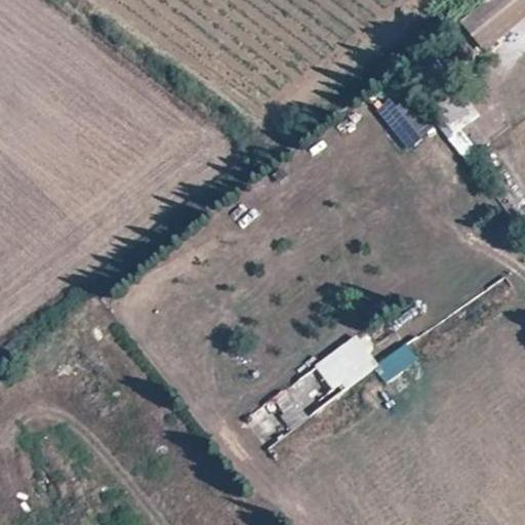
[(524,12),(524,3),(522,0),(488,0),(459,22),(481,49),(524,12)]
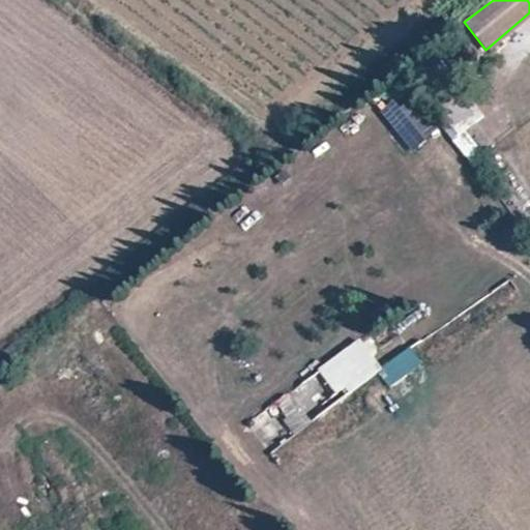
[(529,88),(512,99),(520,112),(529,106),(529,88)]
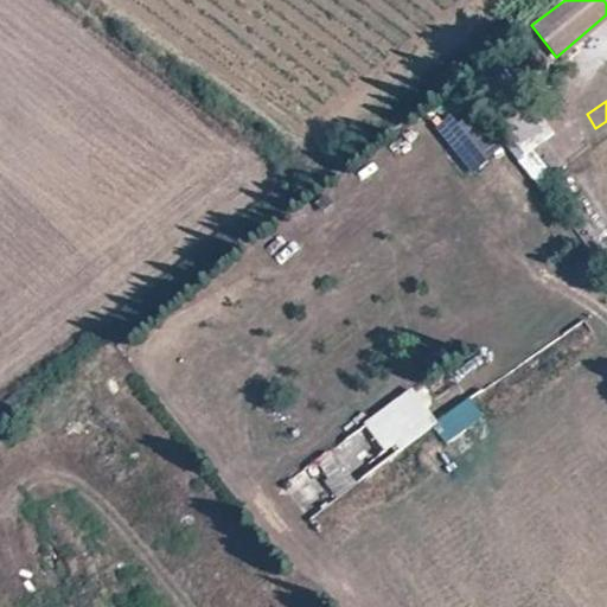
[(465,113),(438,138),(472,173),(498,148),(465,113)]
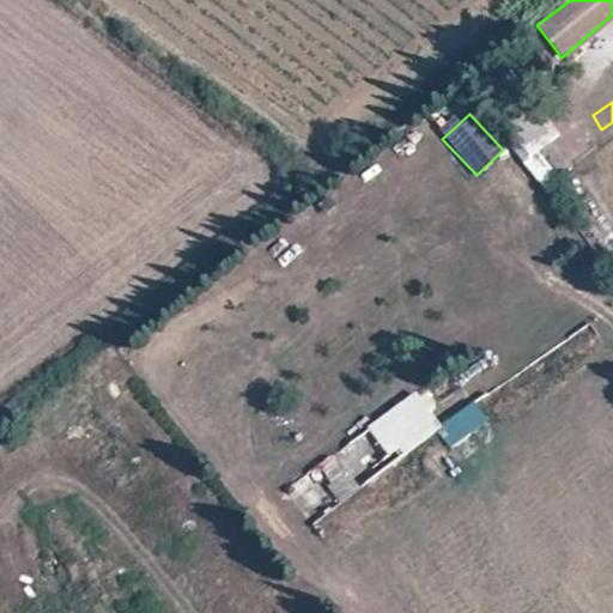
[(364,428),(390,463),(441,425),(414,390),(364,428)]
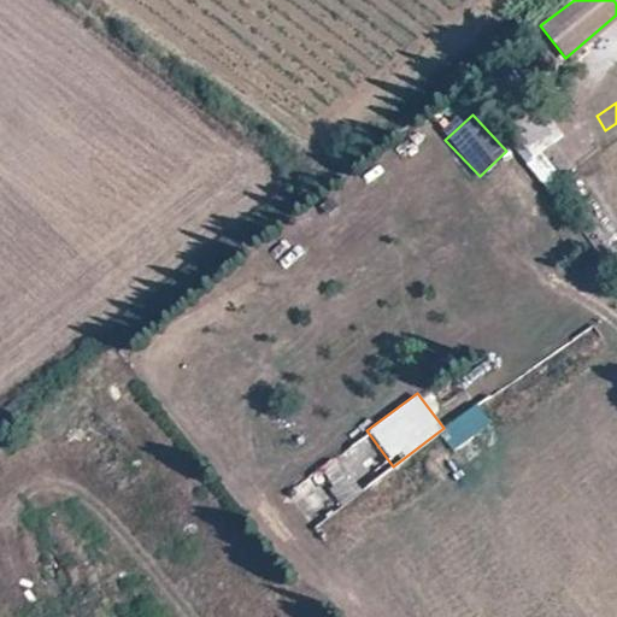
[(288,494),(306,518),(385,459),(365,435),(288,494)]
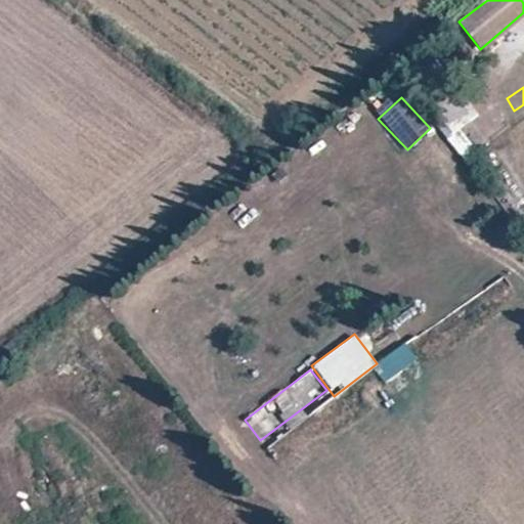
All buildings are outlined.
